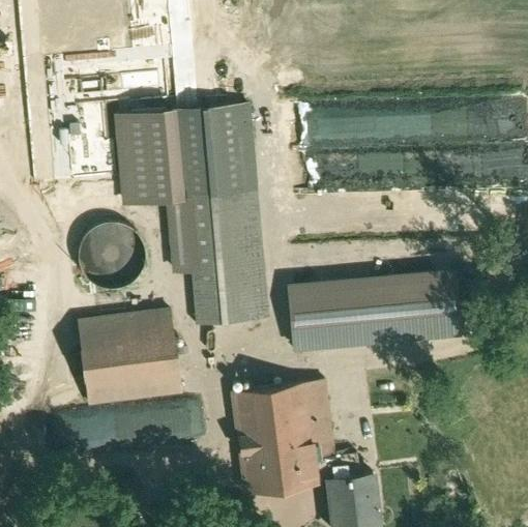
[(266,318),(246,99),(176,106),(196,324),(266,318)]
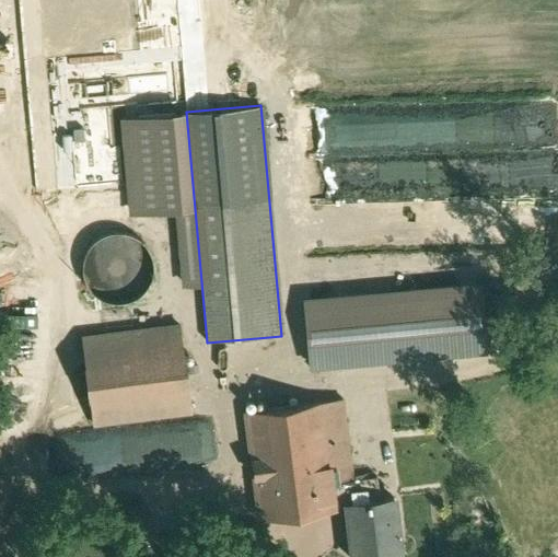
[(152,253),(142,241),(129,234),(116,233),(103,238),(92,245),(85,258),(84,271),(88,285),(96,296),(108,302),(123,304),(137,300),(147,291),(154,278),(155,265),(152,253)]
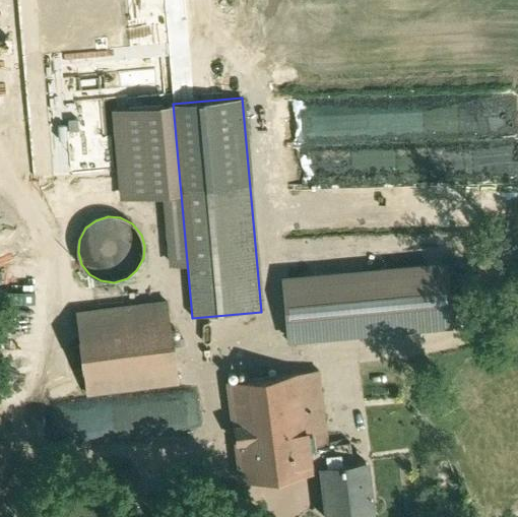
[(384,297),(284,306),(288,344),(369,337),(387,335),(386,322),(384,297)]
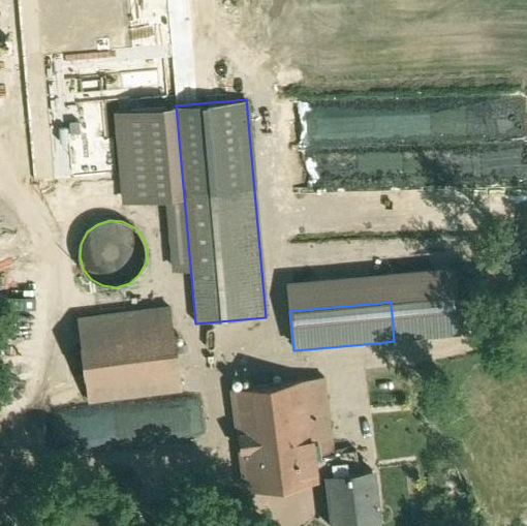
[(78,318),(88,408),(181,399),(172,308),(78,318)]
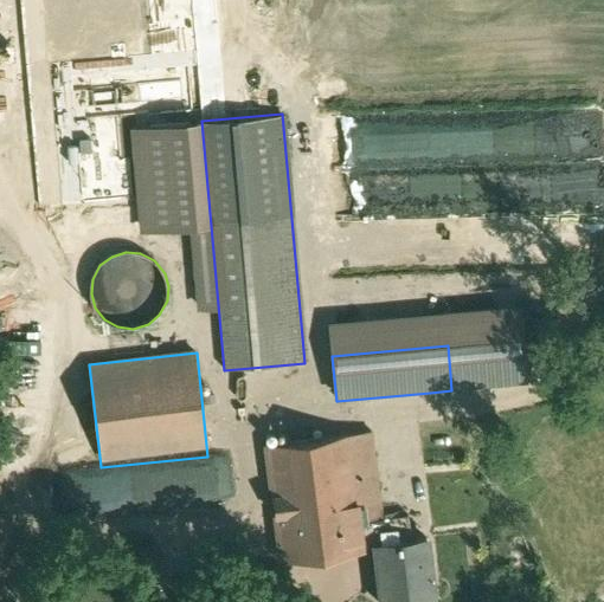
[(374,433),(261,446),(274,562),(371,550),(377,601),(415,601),(438,599),(431,535),(387,539),(374,433)]
